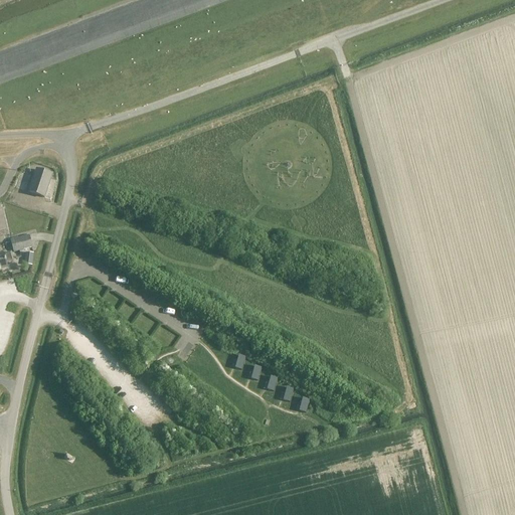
[(29,192),(44,197),(51,174),(36,169),(29,192)]
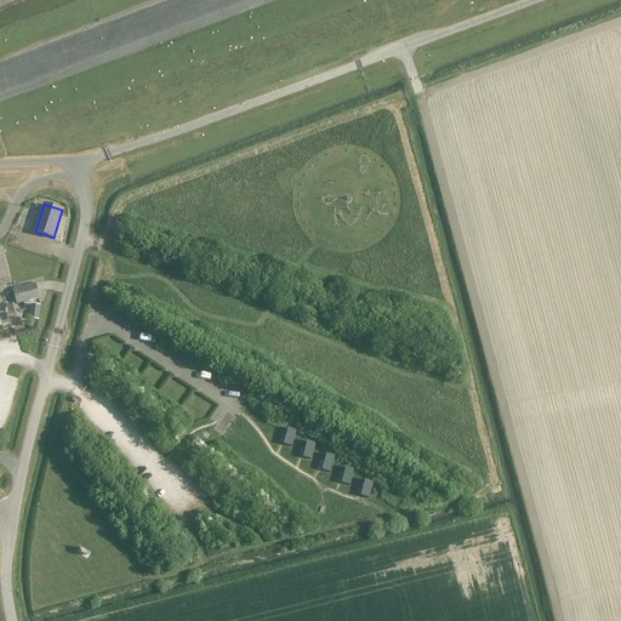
[(1,280),(11,278),(3,245),(0,245),(0,288),(3,288),(1,280)]
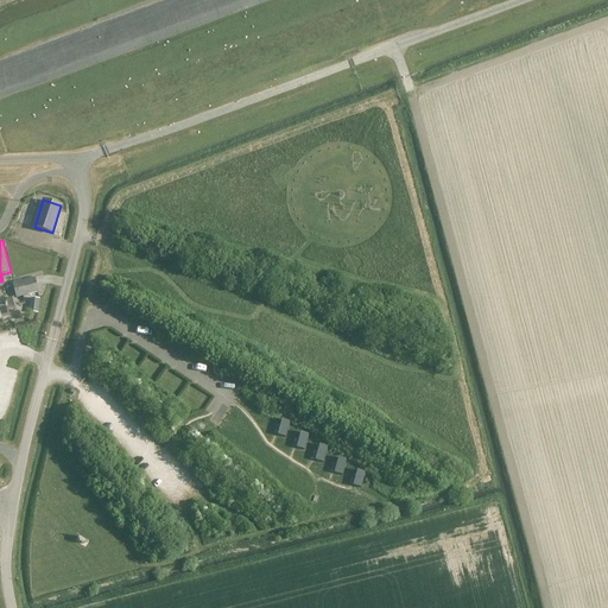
[(12,283),(16,298),(38,292),(35,278),(12,283)]
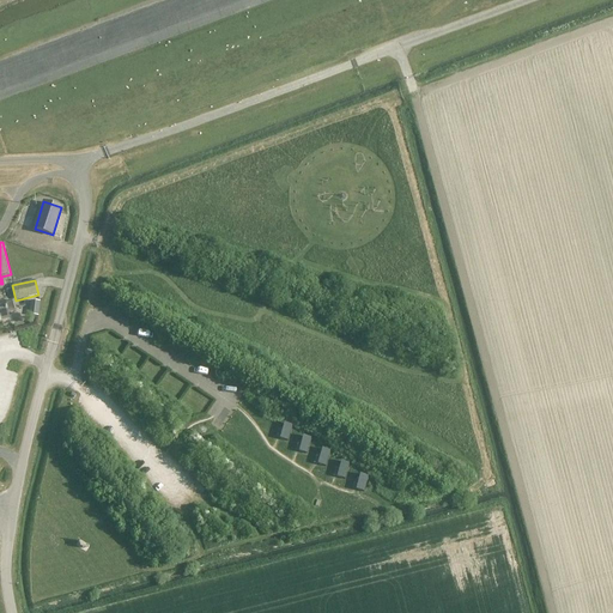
[(14,308),(13,299),(0,302),(0,321),(8,319),(6,309),(14,308)]
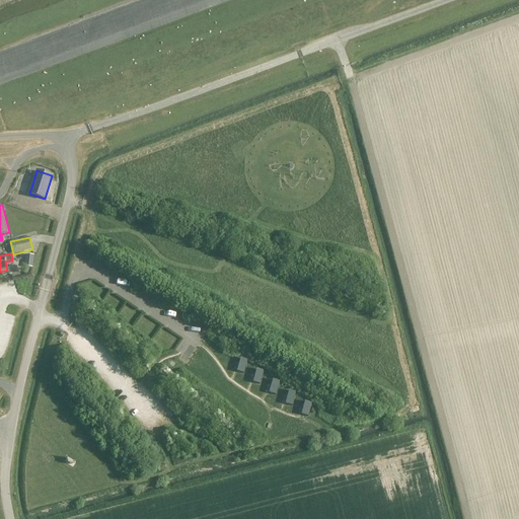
[(24,267),(32,268),(33,255),(25,254),(24,267)]
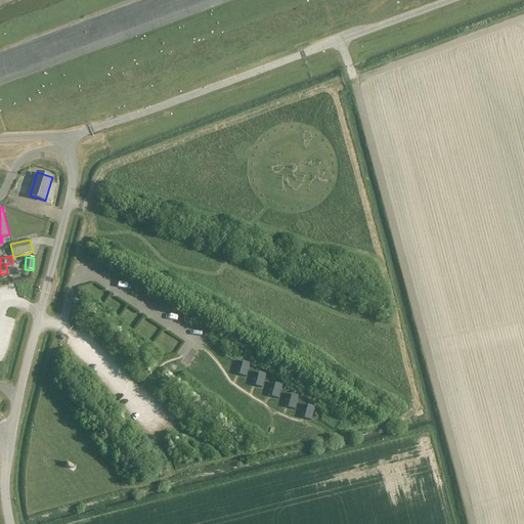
[(243,361),(238,375),(246,377),(250,363),(243,361)]
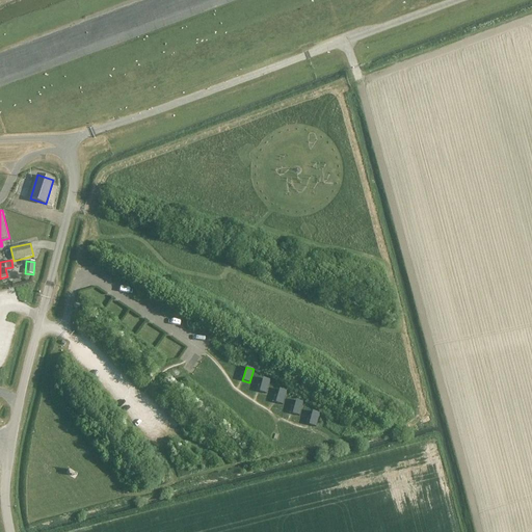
[(263,378),(259,392),(266,394),(270,380),(263,378)]
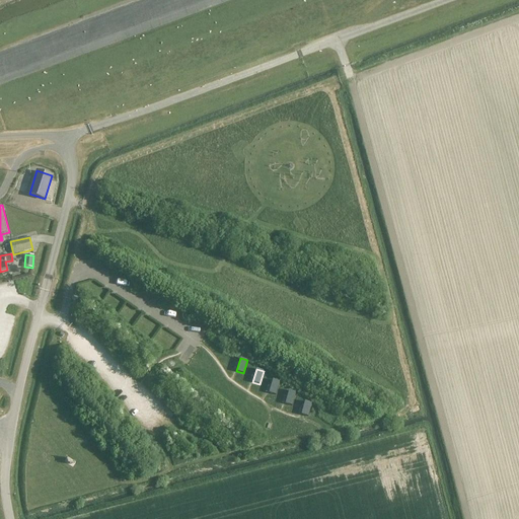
[(280,381),(273,379),(269,392),(276,394),(280,381)]
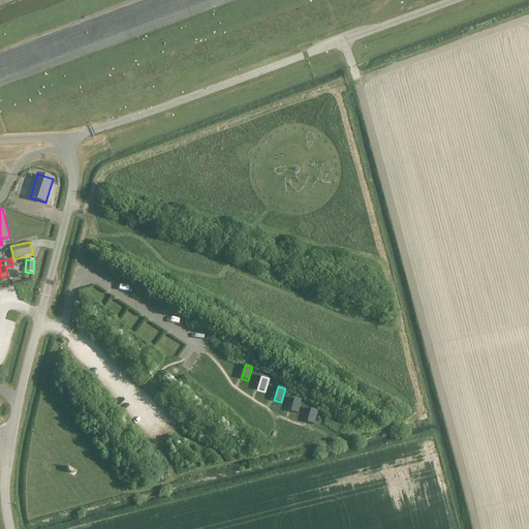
[(301,400),(294,398),(290,411),(298,413),(301,400)]
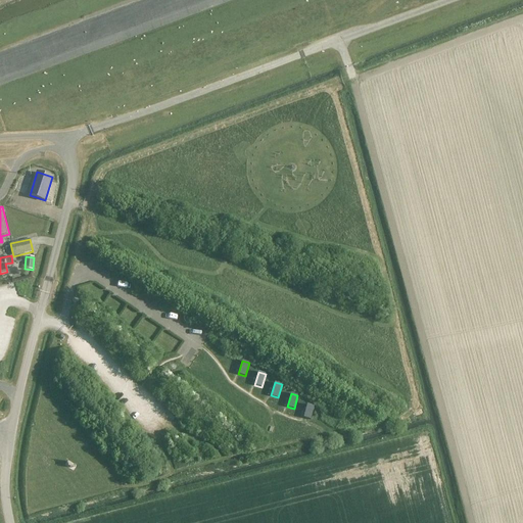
[(314,407),(307,405),(303,418),(311,420),(314,407)]
